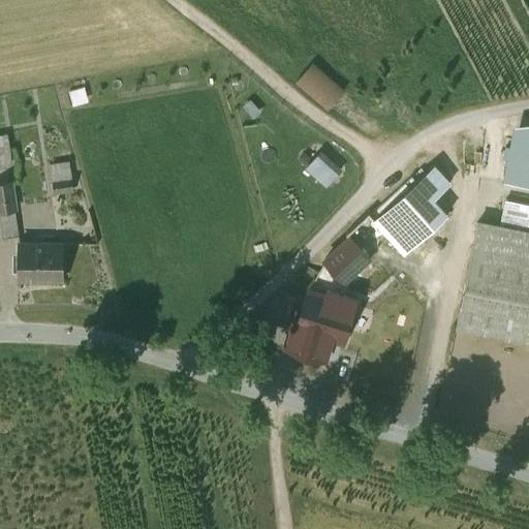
[(301,81),(332,110),(350,90),(318,61),(301,81)]
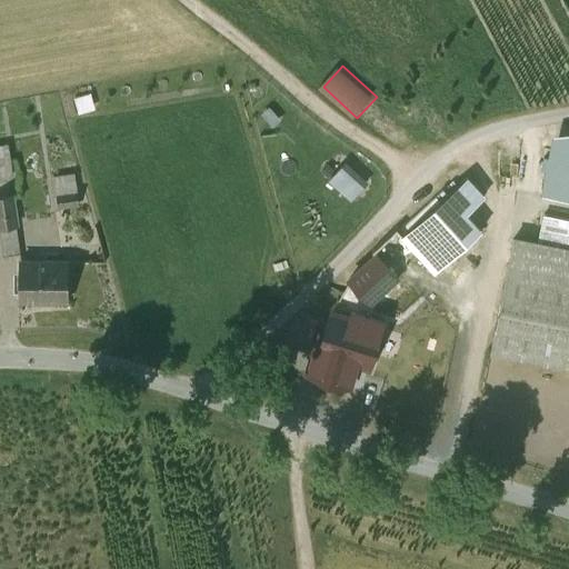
[(97,91),(80,97),(85,110),(100,106),(97,91)]
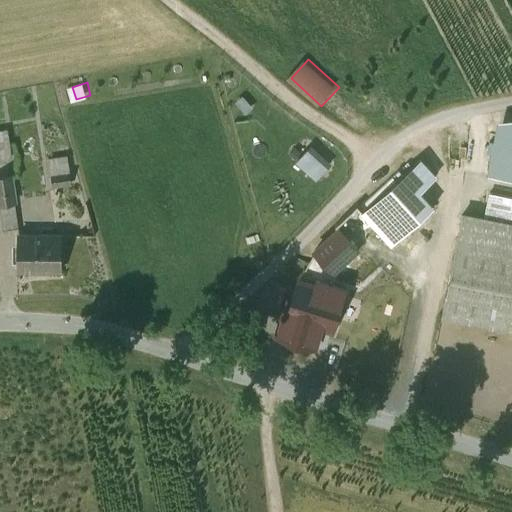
[(511,119),(502,121),(500,129),(511,130),(511,119)]
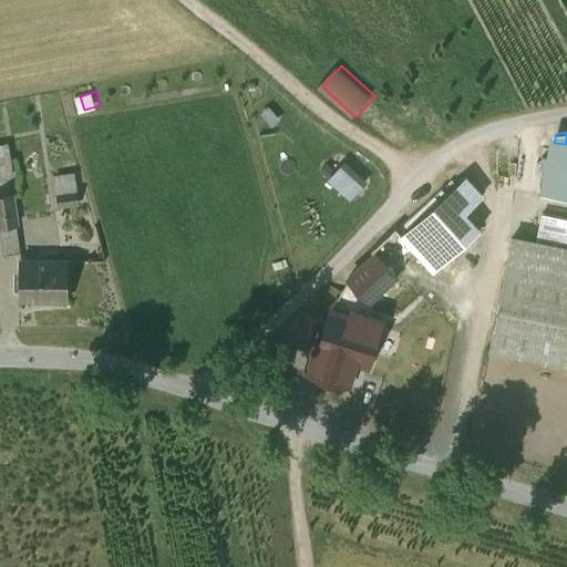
[(0,174),(18,173),(14,142),(0,143),(0,174)]
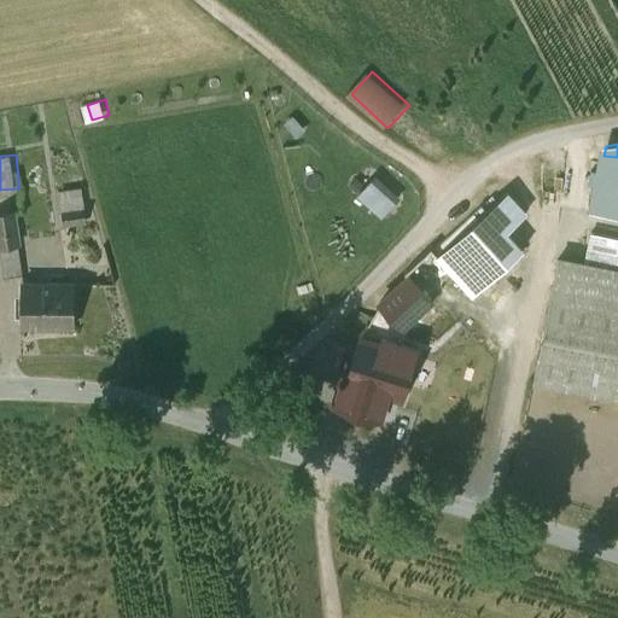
[(617,157),(604,156),(593,213),(617,217),(617,157)]
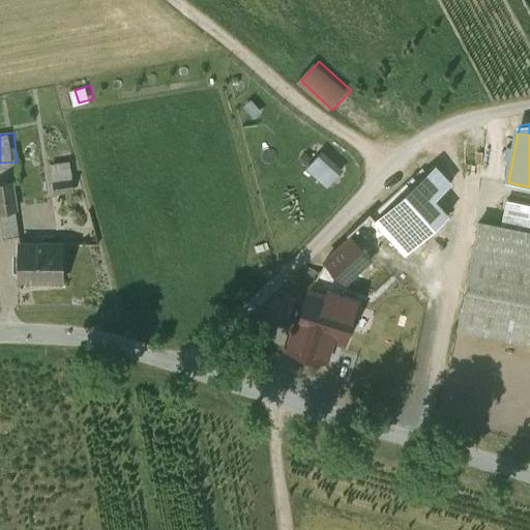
[(339,173),(319,155),(306,169),(326,186),(339,173)]
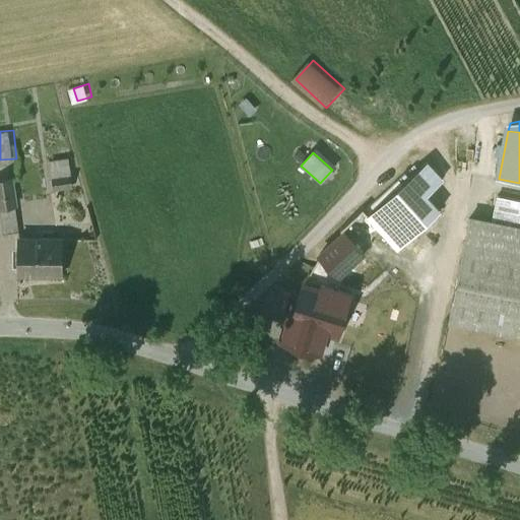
[(68,160),(50,163),(54,189),(72,186),(68,160)]
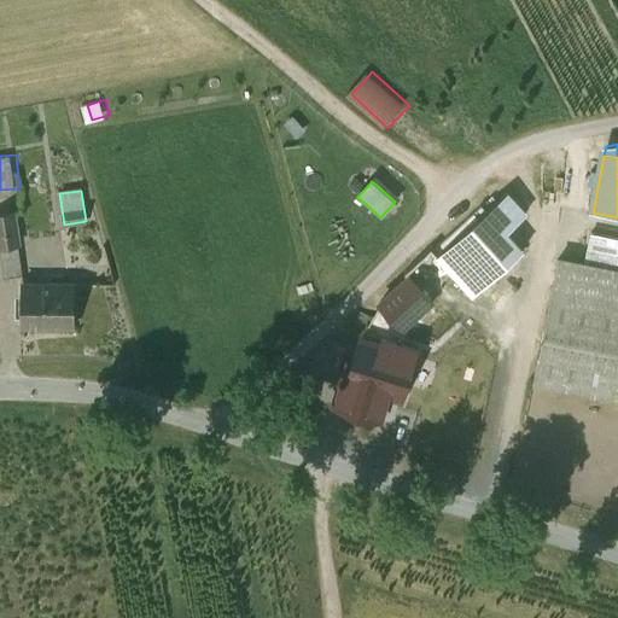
[(507,193),(438,256),(473,296),(523,251),(506,232),(526,214),(507,193)]
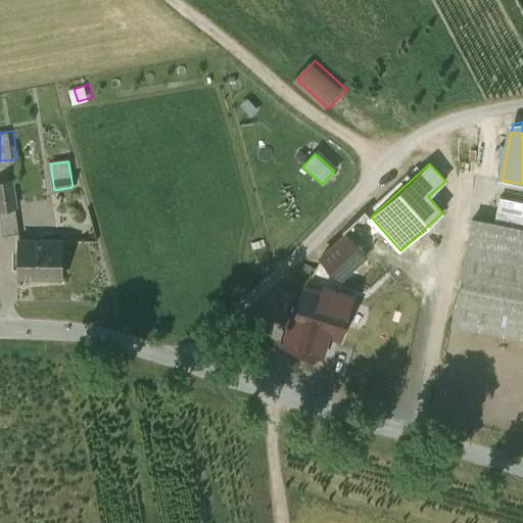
[(11,179),(0,180),(0,208),(15,206),(16,206),(11,179)]
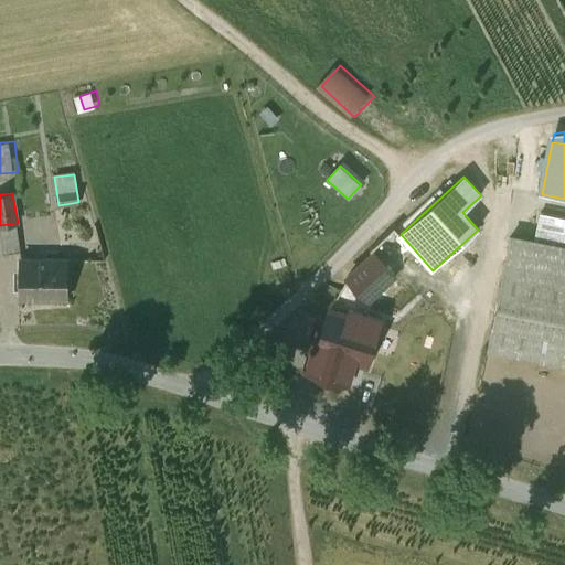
[(564,217),(541,213),(534,243),(563,248),(564,234),(564,217)]
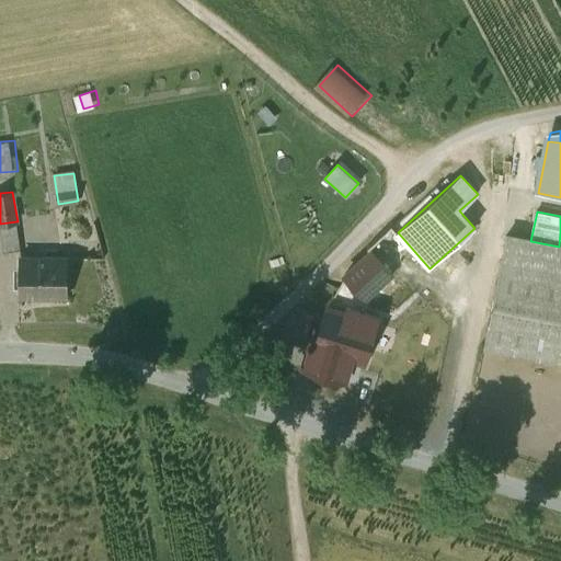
[(16,221),(0,224),(0,228),(3,252),(21,250),(16,221)]
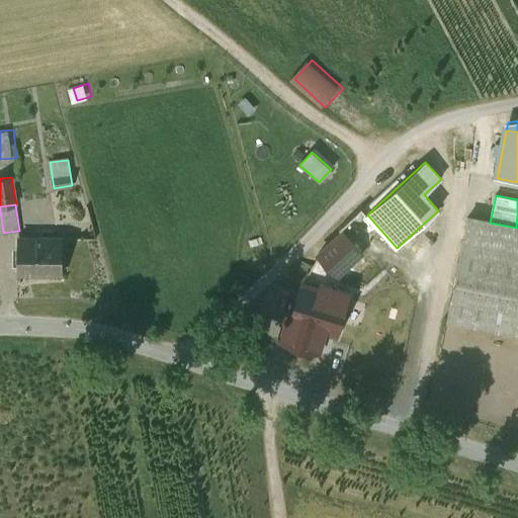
[(490,223),(467,218),(446,320),(517,334),(517,228),(516,228),(490,223)]
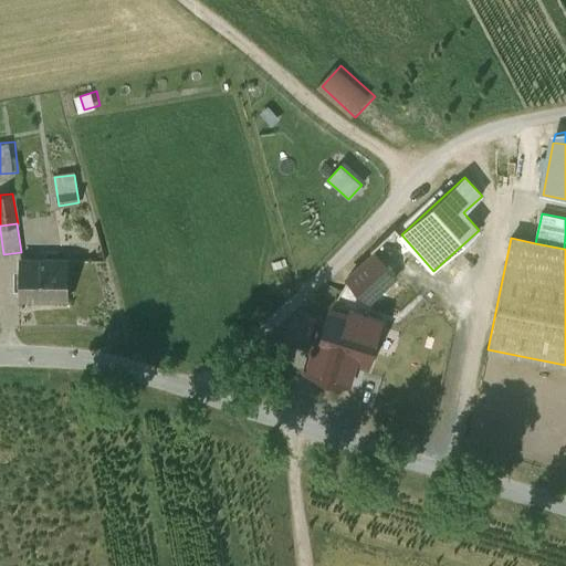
[(375,253),(348,278),(368,299),(410,261),(400,250),(385,264),(375,253)]
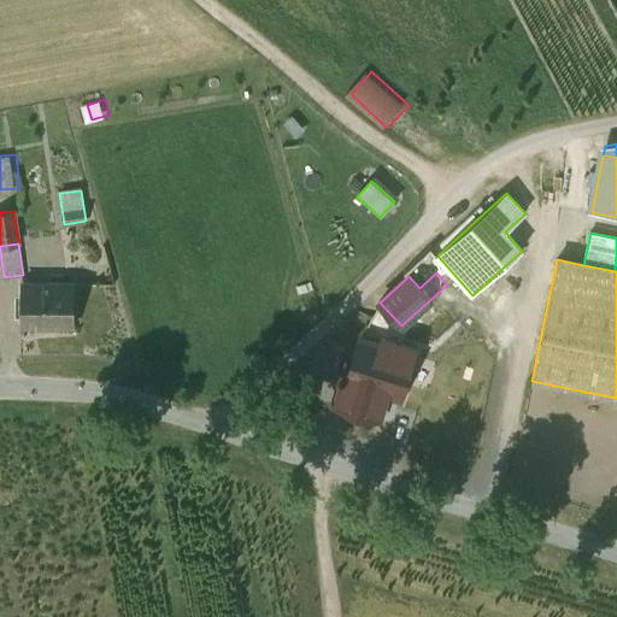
[(74,282),(22,282),(22,324),(47,324),(71,324),(74,324),(74,282)]
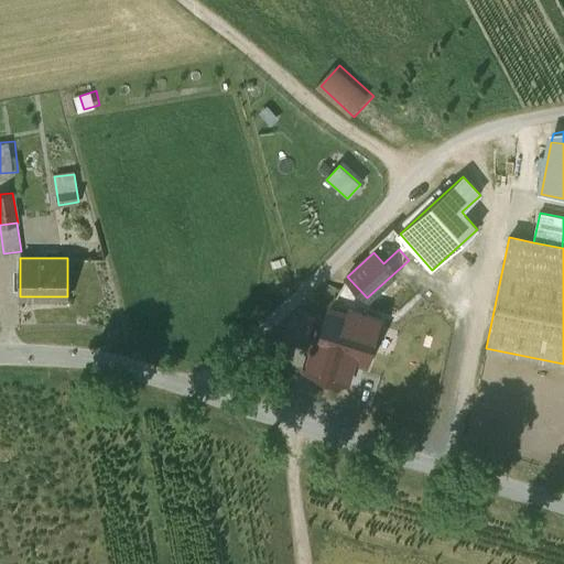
[(347,314),(329,310),(318,345),(314,344),(306,368),(347,381),(354,358),(366,361),(379,317),(348,308),(347,314)]
